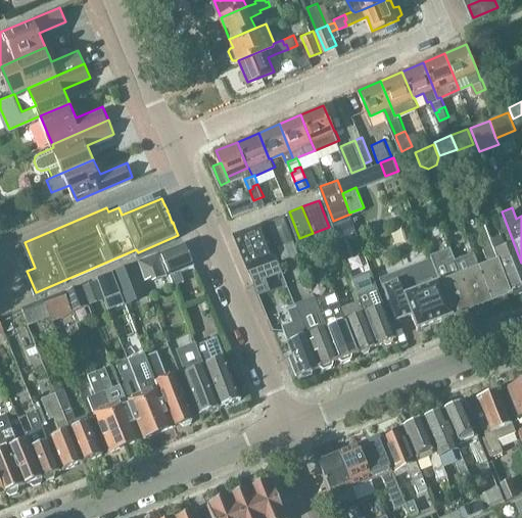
[(511,290),(513,290),(517,292),(521,290),(521,263),(513,241),(502,212),(493,216),(500,232),(489,236),(494,248),(511,290)]
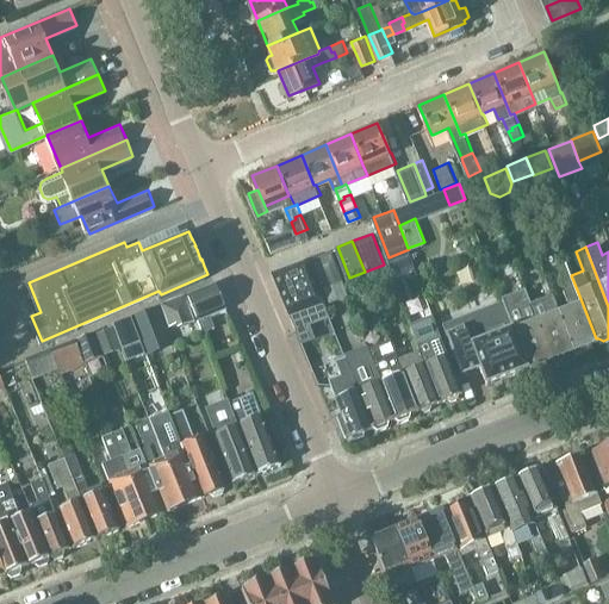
[(333,248),(315,255),(325,286),(345,279),(333,248)]
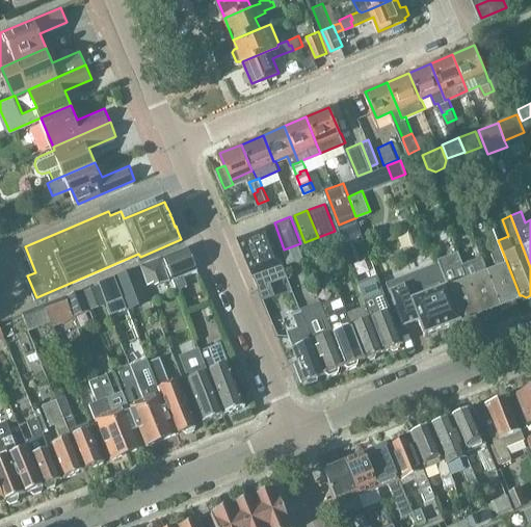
[(406,261),(441,249),(431,219),(397,231),(406,261)]
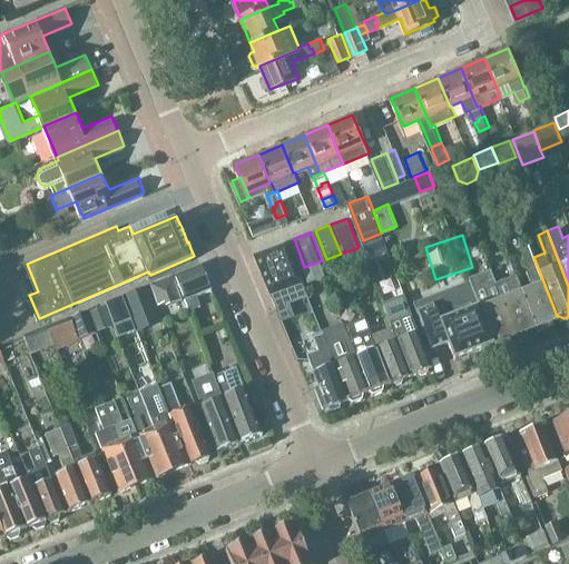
[(288,240),(255,253),(272,293),(303,280),(288,240)]
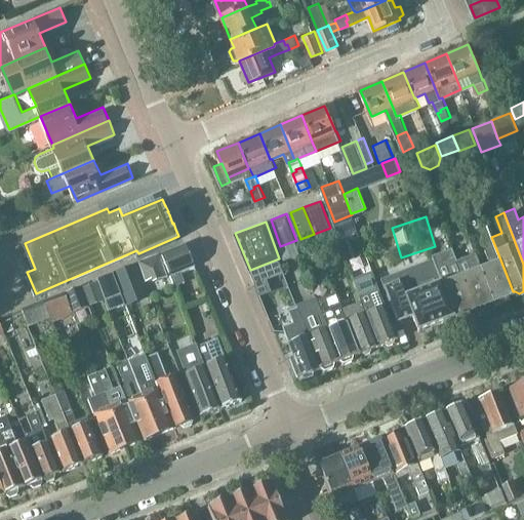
[(496,249),(491,237),(486,224),(478,227),(486,246),(484,247),(489,262),(480,266),(494,298),(497,302),(507,297),(507,293),(513,291),(496,249)]
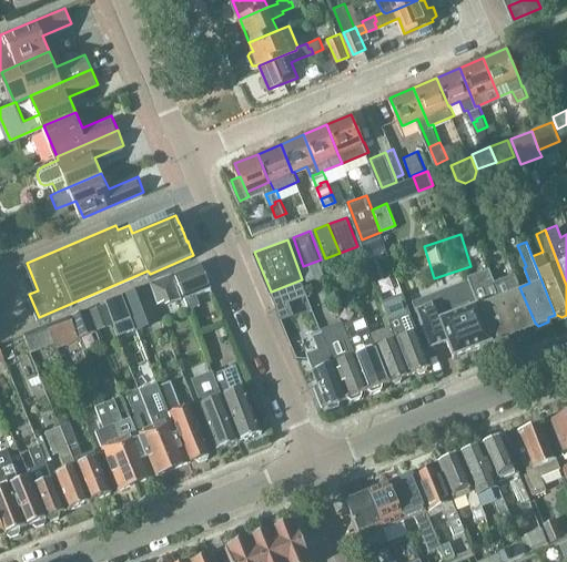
[(201,261),(175,271),(190,307),(200,303),(196,293),(211,287),(201,261)]
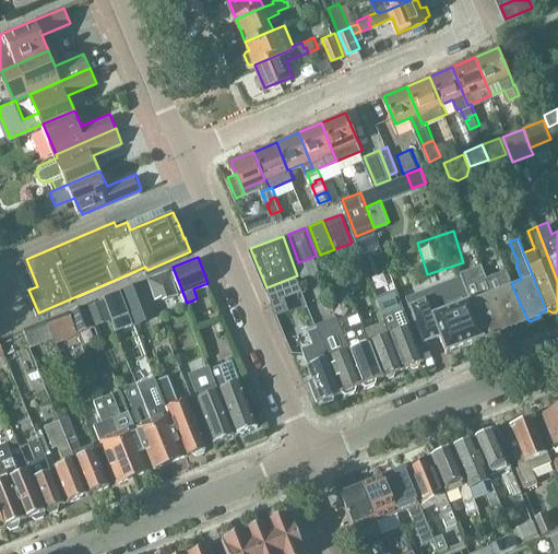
[(485,275),(481,263),(461,271),(472,298),(485,334),(488,337),(500,332),(500,329),(505,327),(491,291),(485,275)]
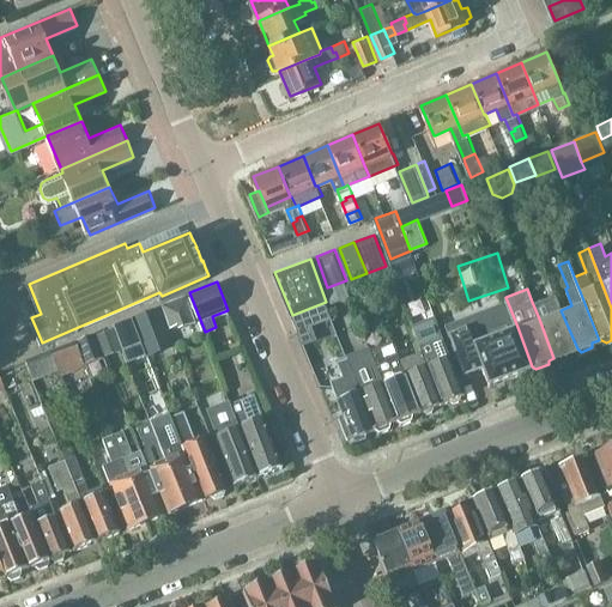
[(553,358),(555,358),(558,360),(570,356),(570,351),(577,348),(561,310),(555,292),(532,302),(539,319),(553,358)]
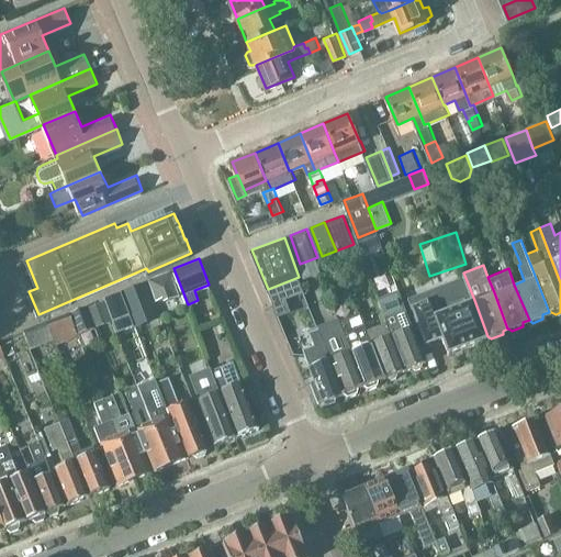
[(152,278),(150,278),(158,299),(178,290),(171,270),(152,278)]
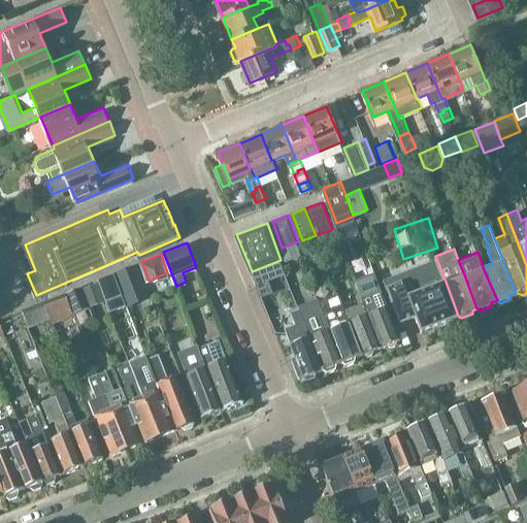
[(387,286),(400,321),(416,315),(422,330),(457,317),(434,259),(433,259),(434,261),(400,274),(402,281),(387,286)]
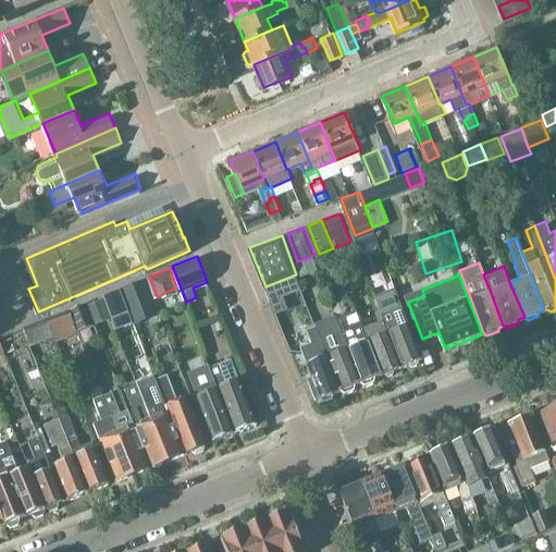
[(147,277),(123,285),(132,307),(150,299),(156,298),(147,277)]
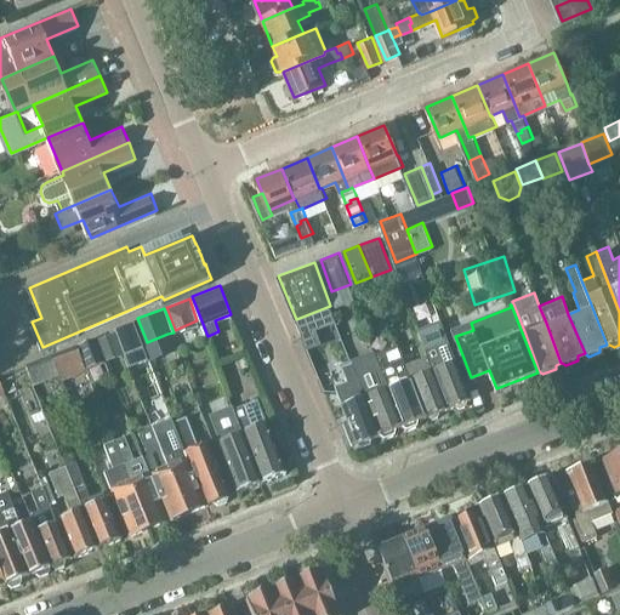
[(134,320),(117,328),(126,349),(142,342),(134,320)]
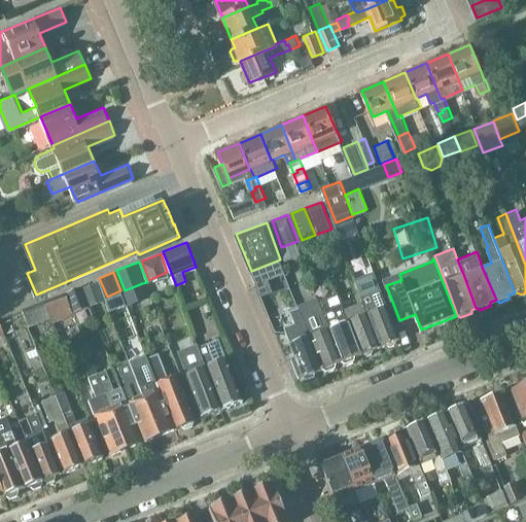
[(400,338),(387,305),(381,287),(376,272),(355,279),(360,294),(362,301),(380,346),(388,342),(391,344),(396,342),(396,339),(400,338)]
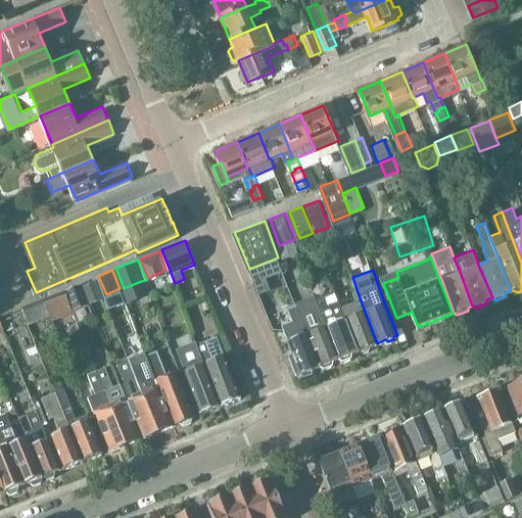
[(98,279),(85,284),(91,300),(104,295),(98,279)]
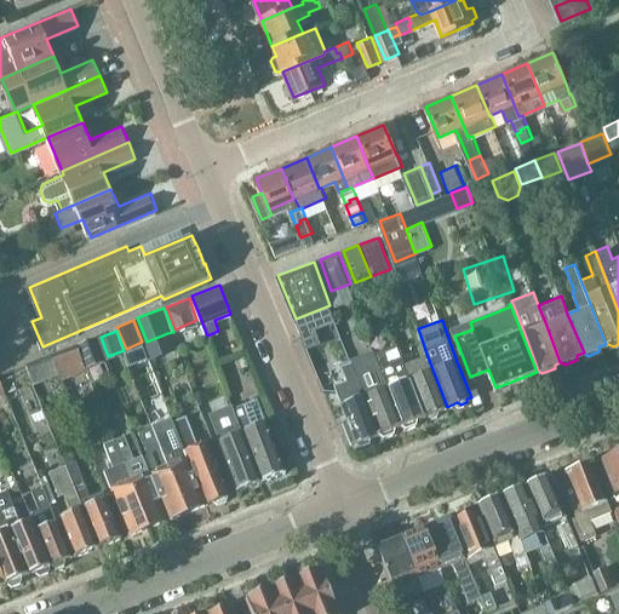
[(89,365),(107,359),(98,336),(80,343),(89,365)]
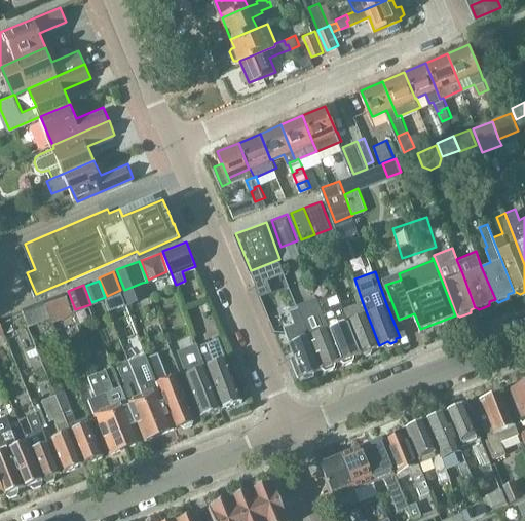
[(323,309),(342,360),(345,362),(354,358),(355,355),(361,352),(343,307),(336,291),(319,298),(323,309)]
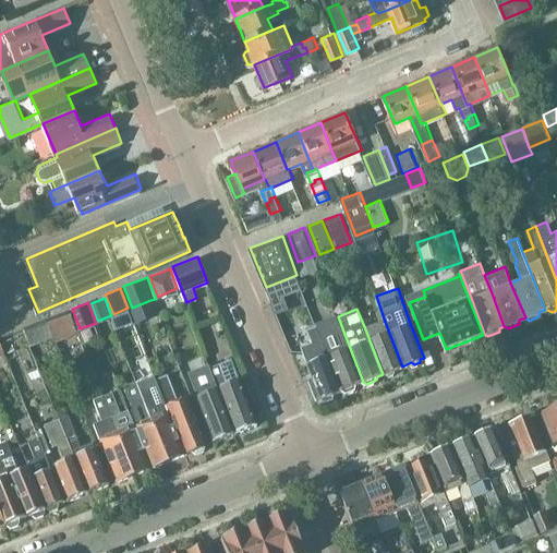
[(72,313),(50,322),(57,338),(79,331),(72,313)]
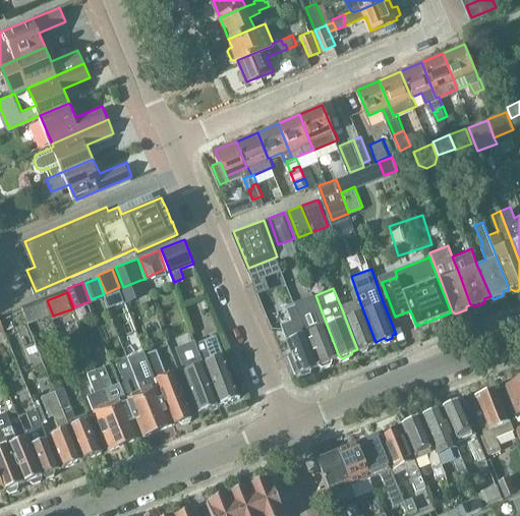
[(333,358),(339,356),(320,306),(315,295),(296,302),(307,331),(320,363),(321,363),(324,365),(333,362),(333,358)]
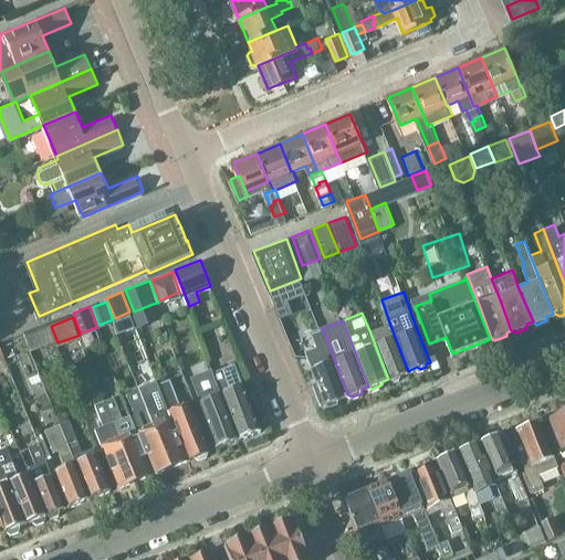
[(389,323),(369,330),(388,379),(393,377),(396,378),(400,377),(401,373),(408,371),(389,323)]
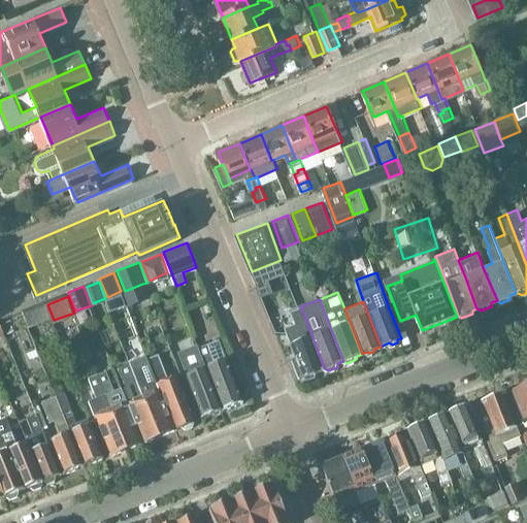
[(46,304),(26,313),(30,324),(51,317),(46,304)]
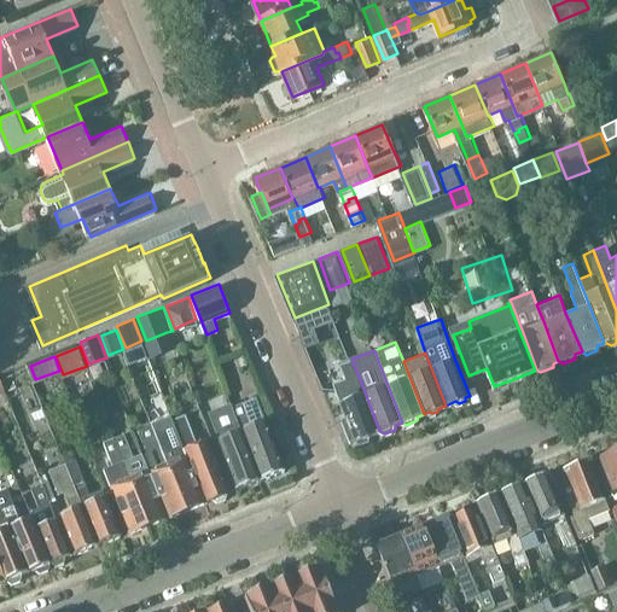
[(379,431),(365,392),(351,359),(341,363),(347,377),(333,383),(347,417),(343,418),(351,439),(356,438),(356,441),(358,439),(361,443),(371,438),(372,435),(379,431)]
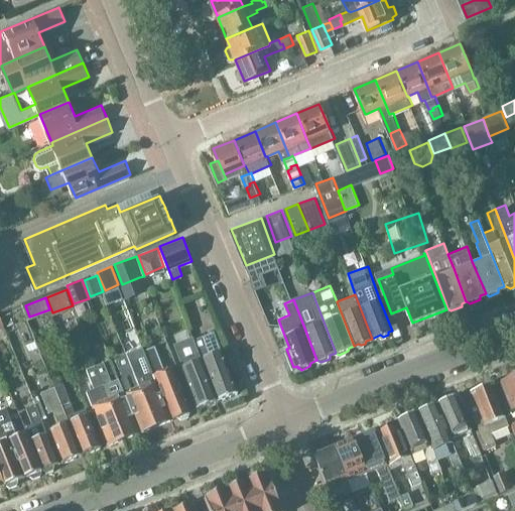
[(239,391),(223,349),(215,330),(194,339),(218,399),(239,391)]
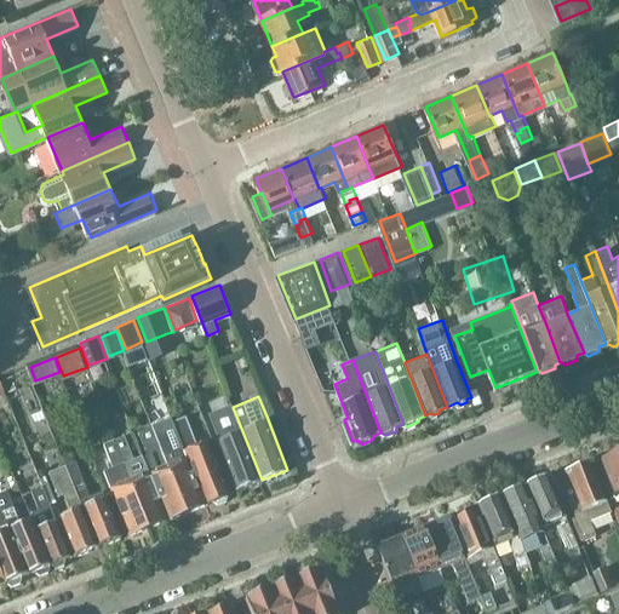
[(262,480),(233,407),(223,411),(230,429),(231,429),(234,434),(219,439),(239,488),(262,480)]
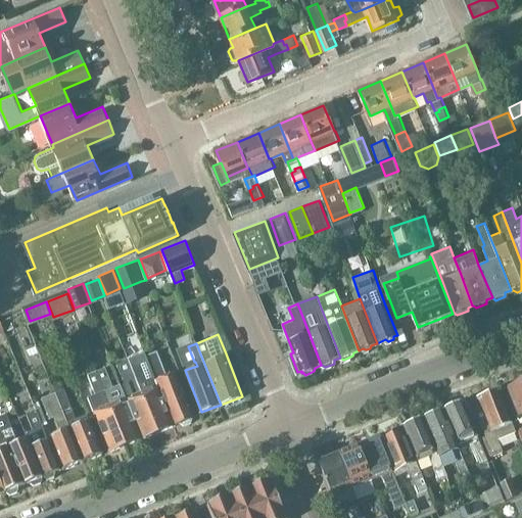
[(147,354),(158,383),(174,423),(182,420),(185,422),(192,419),(194,415),(195,415),(178,370),(165,375),(164,371),(167,370),(158,349),(147,354)]
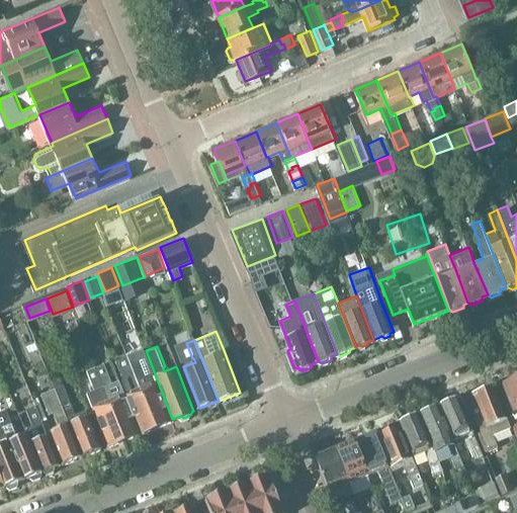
[(128,353),(127,354),(156,425),(172,419),(157,379),(148,355),(146,350),(145,347),(128,353)]
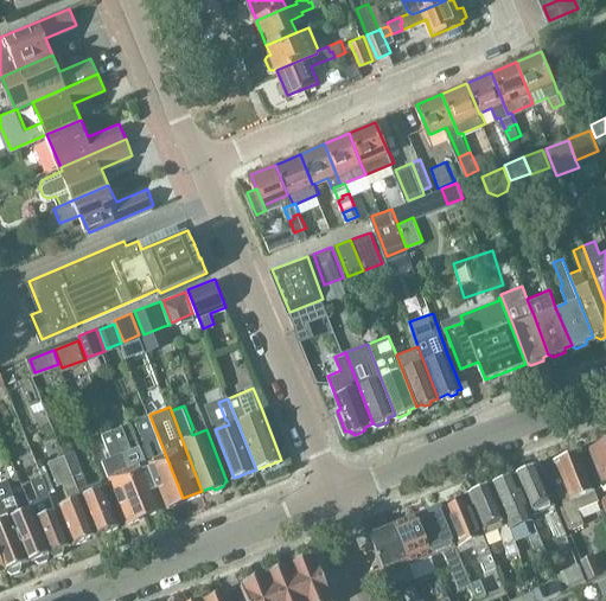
[(139,443),(164,506),(183,498),(150,415),(138,420),(146,441),(139,443)]
